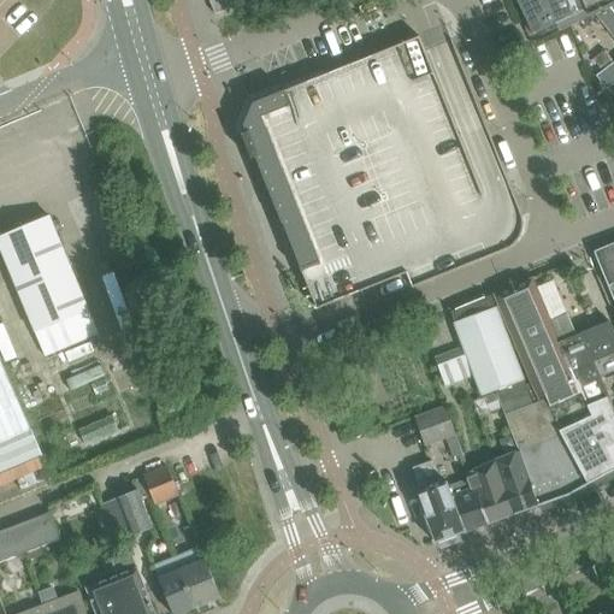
[(207,0),(213,13),(228,7),(224,0),(207,0)]
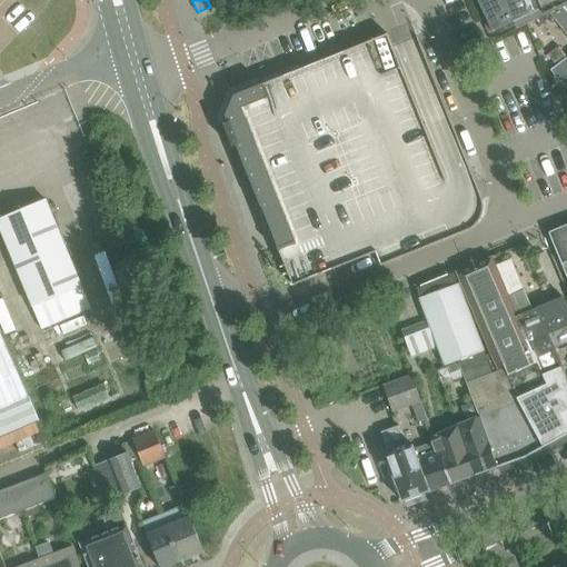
[(516,27),(550,11),(566,3),(566,0),(476,0),(490,30),(513,20),(516,27)]
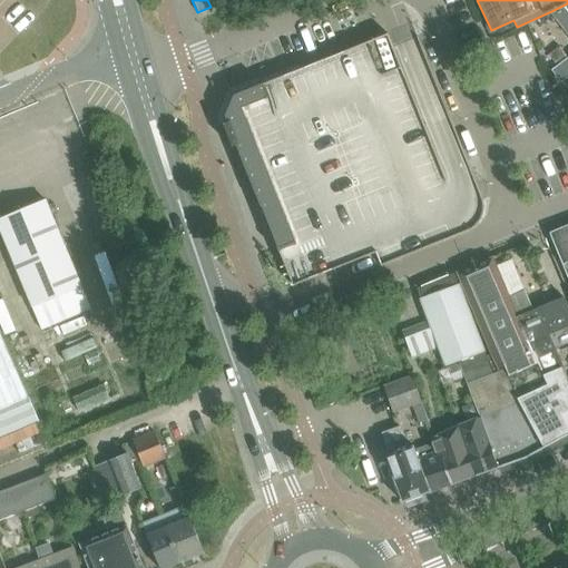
[(567,3),(551,11),(567,33),(567,3)]
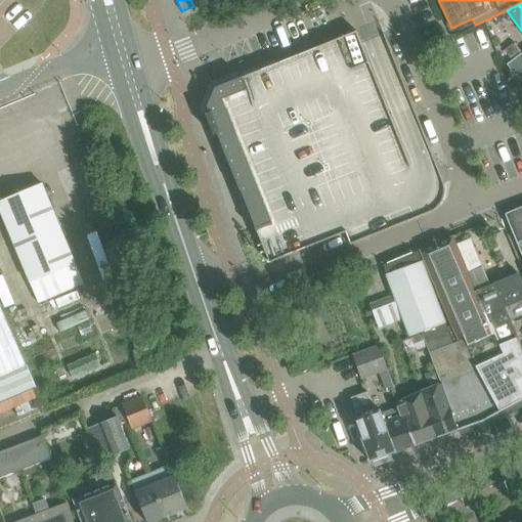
[(442,182),(442,181),(441,180),(383,32),(370,37),(359,41),(355,30),(238,77),(214,87),(210,96),(206,106),(208,112),(204,114),(212,134),(216,132),(268,262),(344,231),(349,243),(427,212),(428,211),(429,211),(430,210),(431,210),(432,209),(433,209),(434,208),(435,207),(436,206),(437,205),(437,204),(438,204),(438,203),(439,202),(440,201),(440,200),(441,199),(441,198),(442,197),(442,196),(442,194),(442,193),(443,193),(443,192),(443,191),(443,190),(443,189),(443,188),(443,187),(443,186),(443,185),(442,184),(442,183),(442,182)]
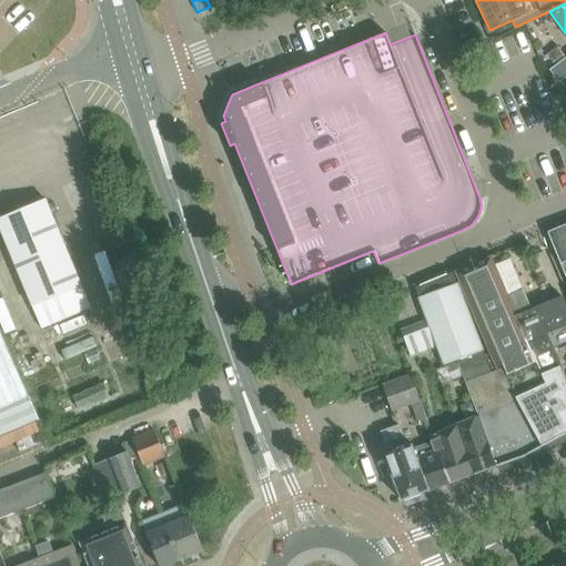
[(557,44),(546,52),(554,63),(565,56),(557,44)]
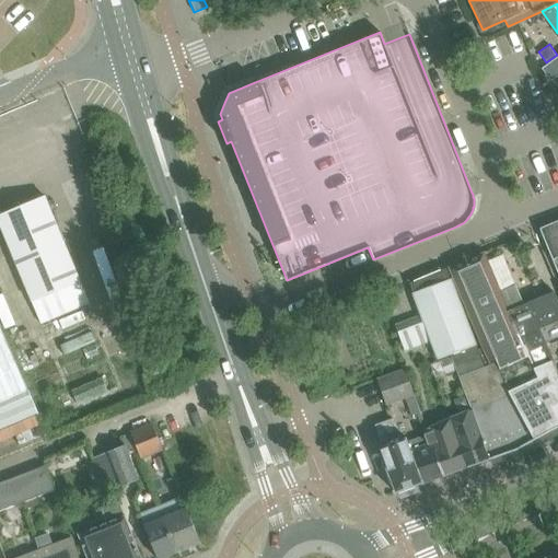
[(557,57),(557,55),(546,62),(555,76),(557,72),(557,57)]
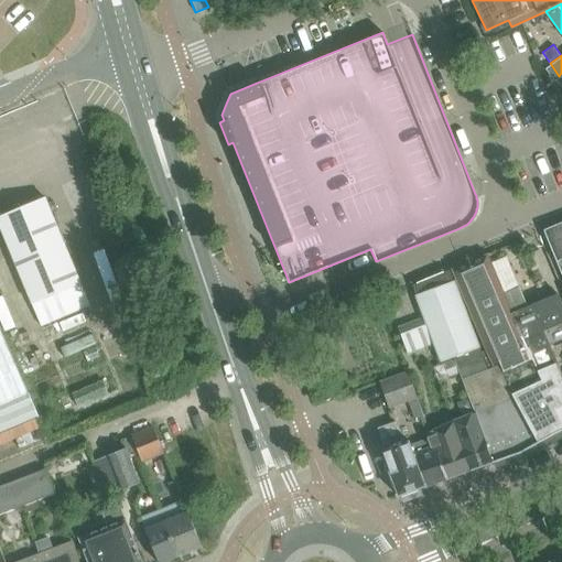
[(44,196),(0,214),(0,227),(42,324),(90,303),(44,196)]
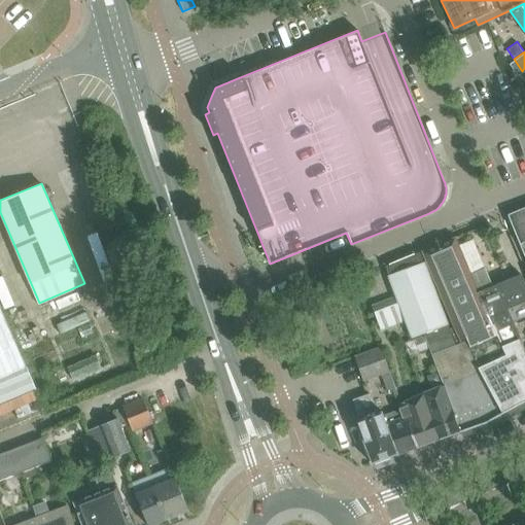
[(524,206),(506,214),(524,258),(524,206)]
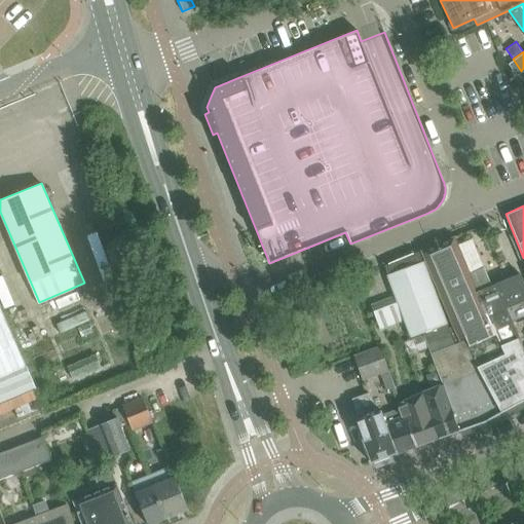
[(523,347),(520,337),(514,324),(510,311),(491,320),(472,273),(471,272),(454,236),(419,251),(451,327),(448,328),(453,343),(465,338),(501,411),(523,399),(523,347)]
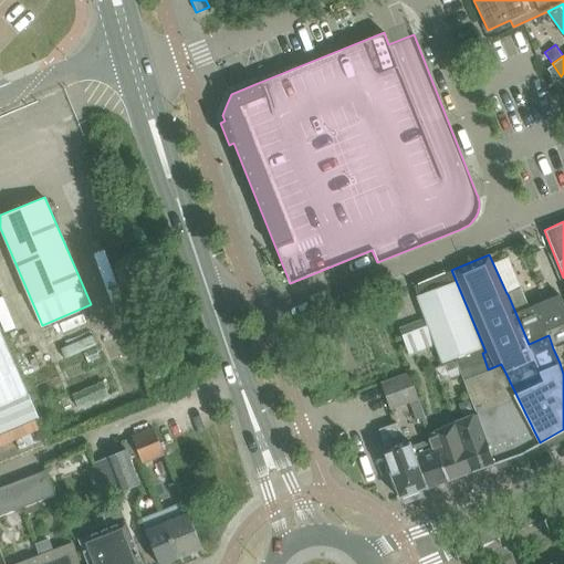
[(424,317),(397,327),(407,353),(434,343),(441,364),(456,359),(460,373),(462,379),(474,414),(492,463),(493,463),(520,453),(540,442),(501,364),(488,369),(482,353),(481,353),(455,281),(453,281),(449,270),(411,285),(424,317)]
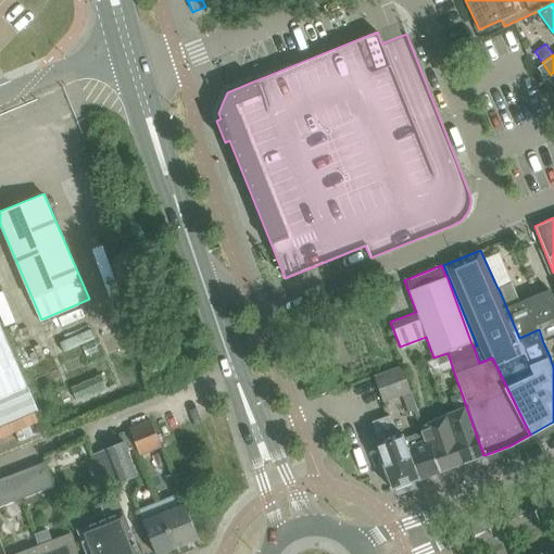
[(507,284),(498,288),(499,289),(519,338),(539,329),(543,342),(553,337),(553,301),(549,289),(516,302),(507,284)]
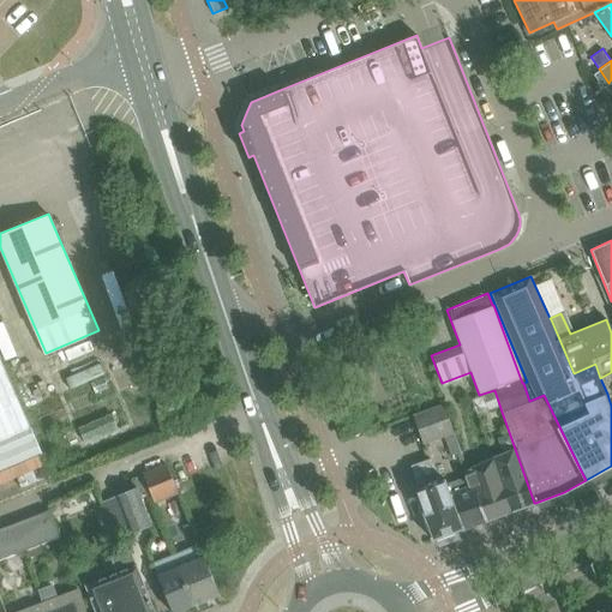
[(0,471),(41,454),(0,358),(0,471)]
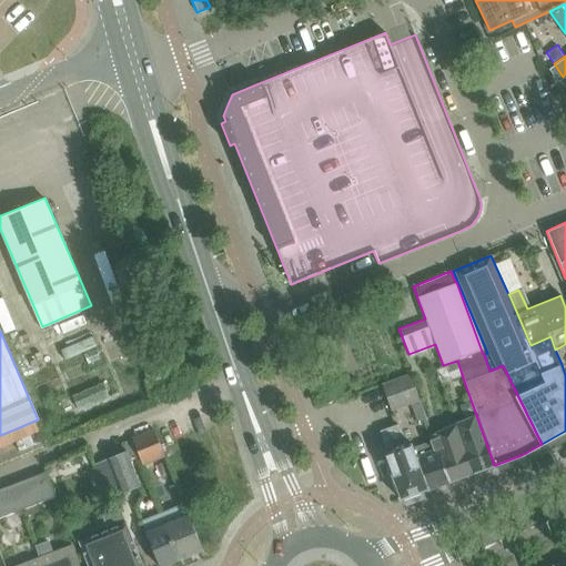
[(565,344),(555,350),(562,364),(565,375),(565,344)]
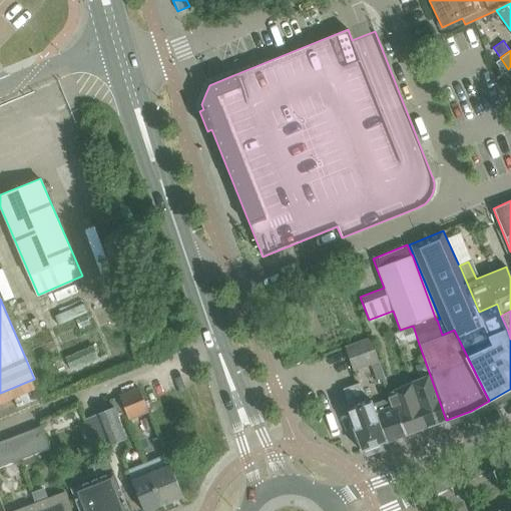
[(400,330),(392,333),(397,346),(417,338),(413,326),(400,330)]
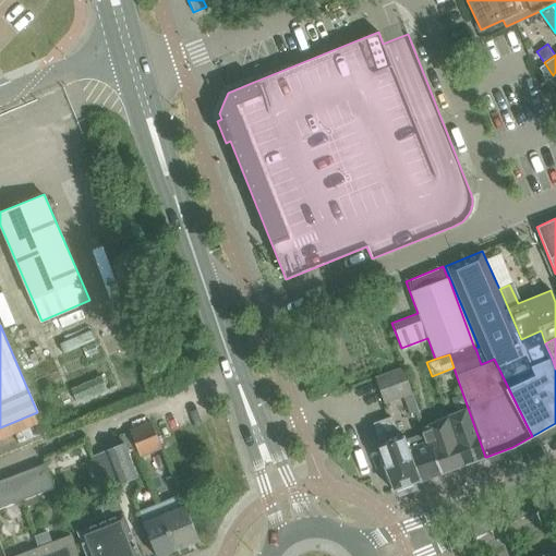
[(401,367),(375,376),(385,402),(401,396),(408,413),(417,410),(401,367)]
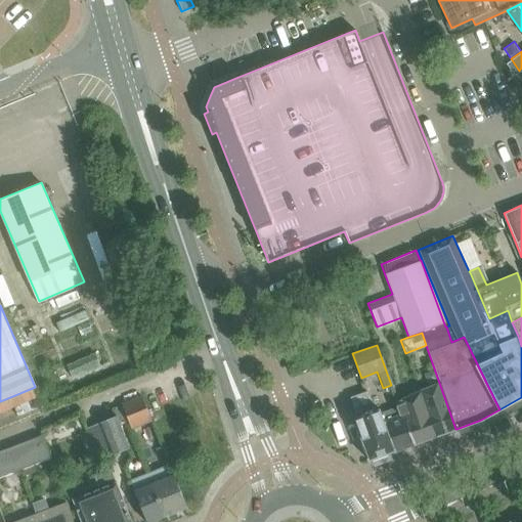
[(439,383),(428,388),(419,391),(435,436),(455,429),(439,383)]
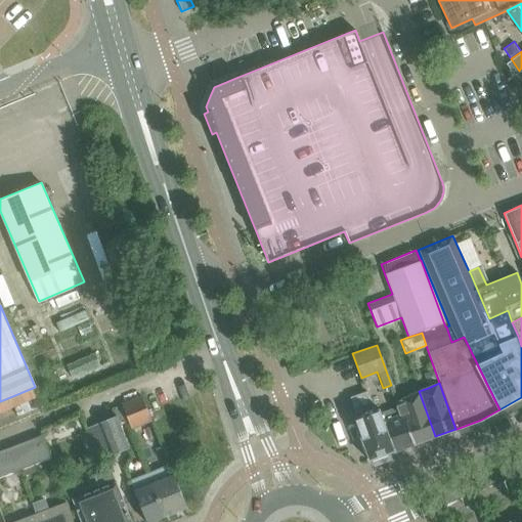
[(352,418),(367,460),(394,450),(400,448),(412,444),(403,415),(400,416),(395,401),(394,401),(396,406),(380,412),(378,408),(373,410),(365,392),(366,392),(365,391),(349,397),(356,417),(352,418)]
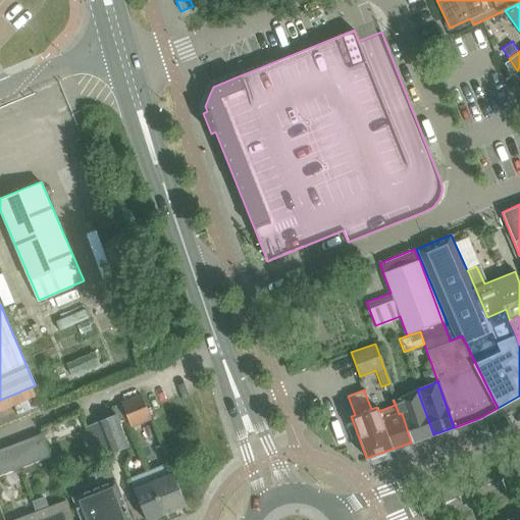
[(411,443),(416,440),(433,434),(417,390),(394,400),(399,414),(402,413),(411,443)]
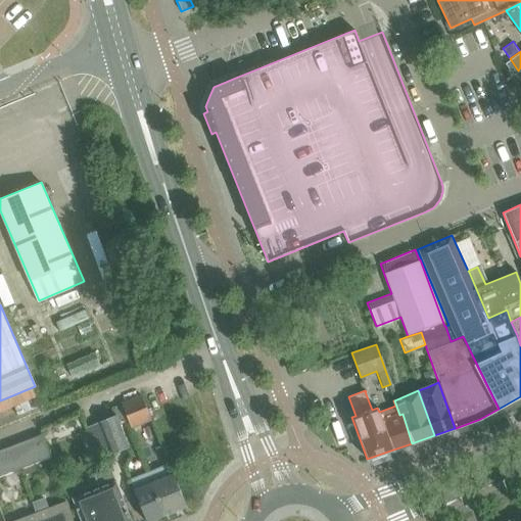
[(140,394),(121,403),(130,427),(150,420),(140,394)]
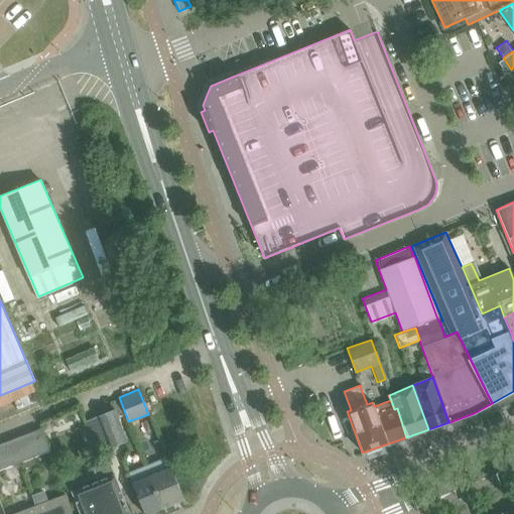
[(117,399),(112,401),(118,418),(123,416),(117,399)]
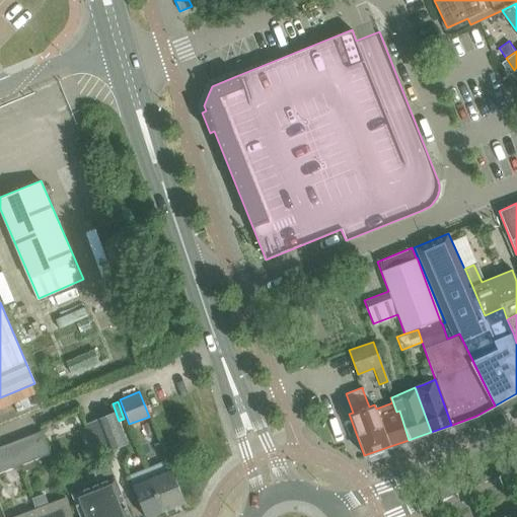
[(113,403),(112,404),(115,413),(85,424),(95,450),(107,446),(108,449),(127,442),(119,421),(113,403)]
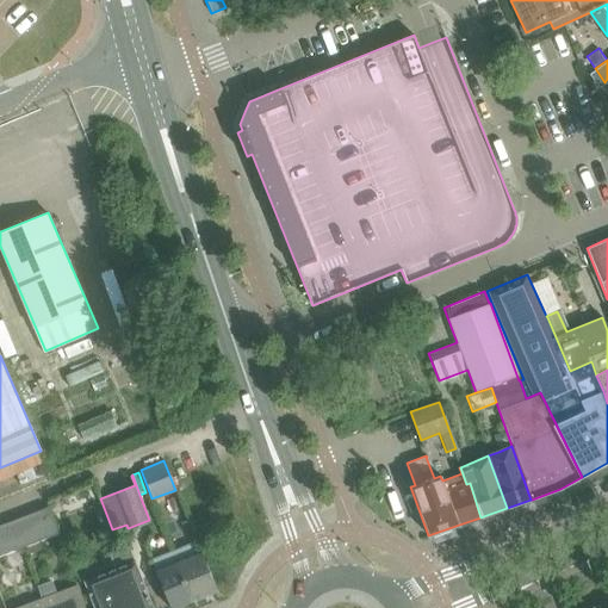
[(48,507),(29,514),(38,540),(57,533),(48,507)]
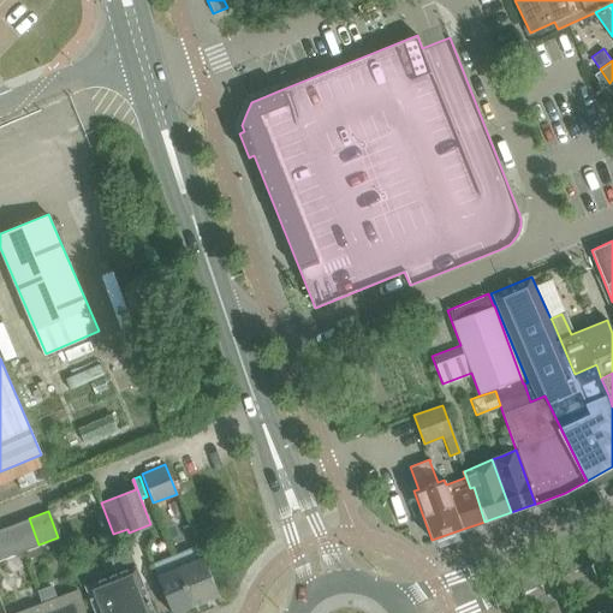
[(29,518),(12,524),(22,552),(39,545),(29,518)]
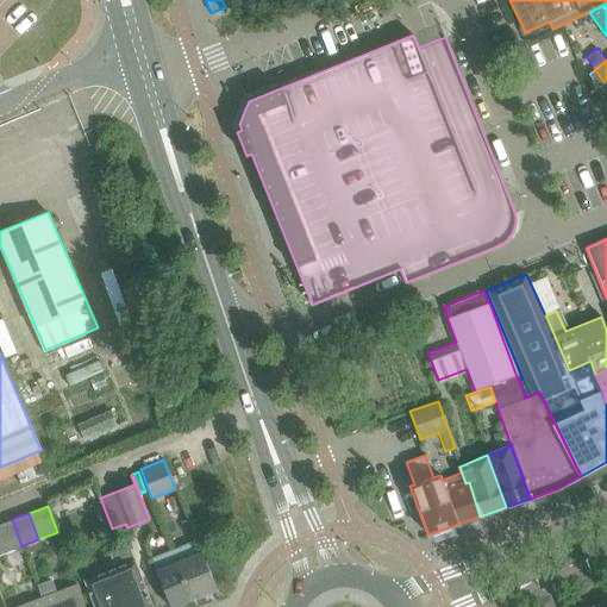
[(12,519),(0,523),(0,554),(22,546),(12,519)]
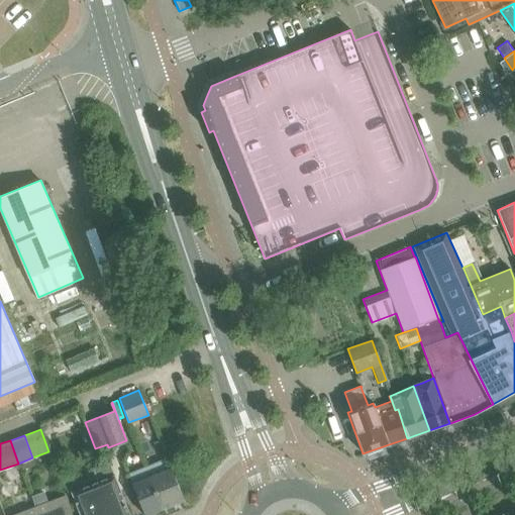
[(184,500),(166,456),(144,466),(162,509),(184,500)]
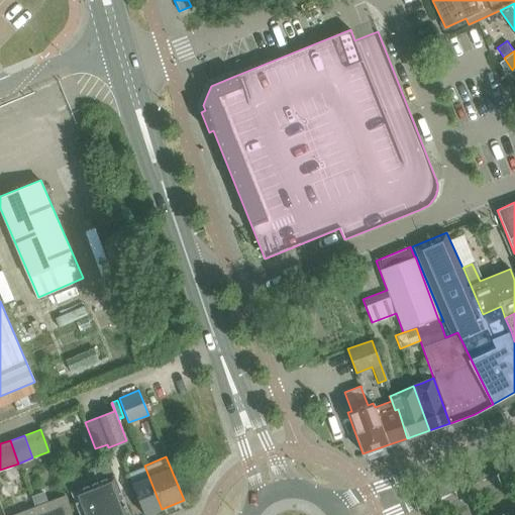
[(129,514),(109,461),(93,468),(98,481),(71,492),(79,514),(129,514)]
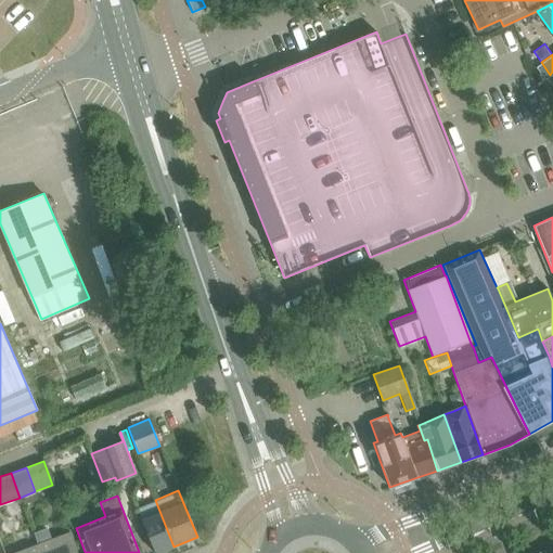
[(137,506),(154,552),(156,552),(174,547),(155,500),(137,506)]
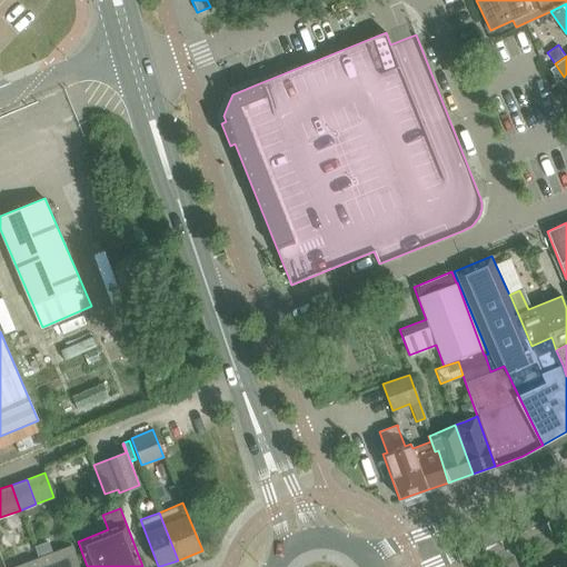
[(48,541),(35,547),(39,557),(42,566),(80,566),(71,545),(52,551),(48,541)]
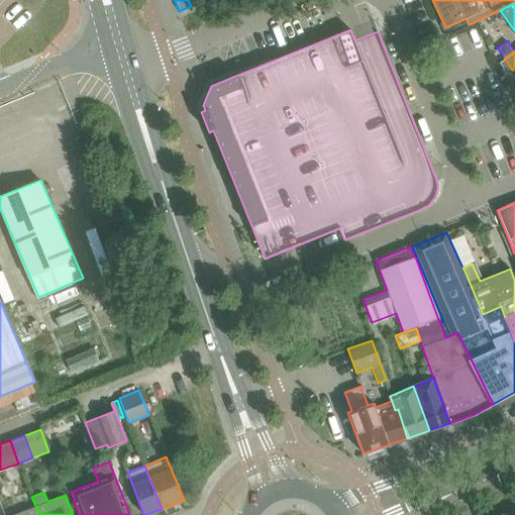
[(38,514),(35,506),(10,514),(38,514)]
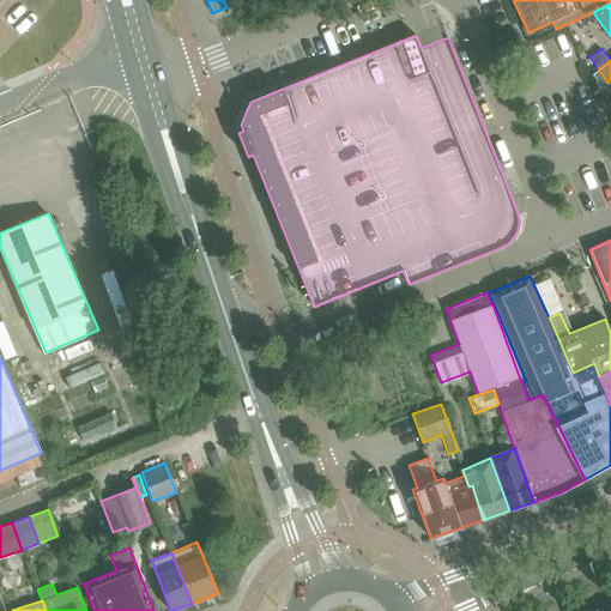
All buildings are outlined.
